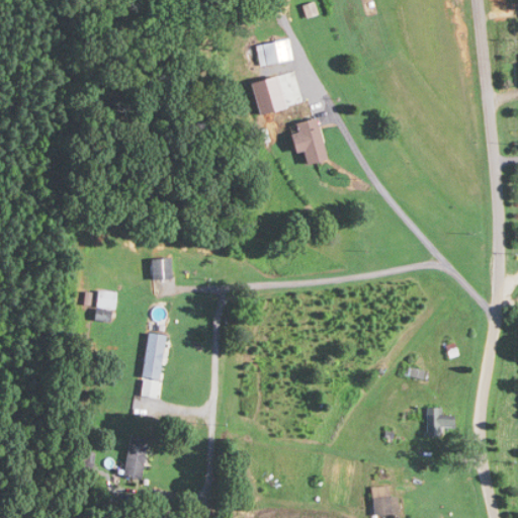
[(256,44),(259,65),(292,60),(289,39),(256,44)]
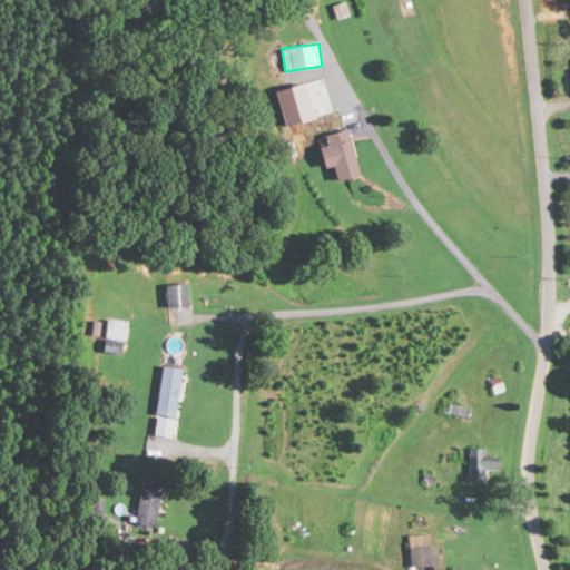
[(324,168),(334,166),(337,180),(359,176),(349,129),(325,135),(327,145),(320,147),(324,168)]
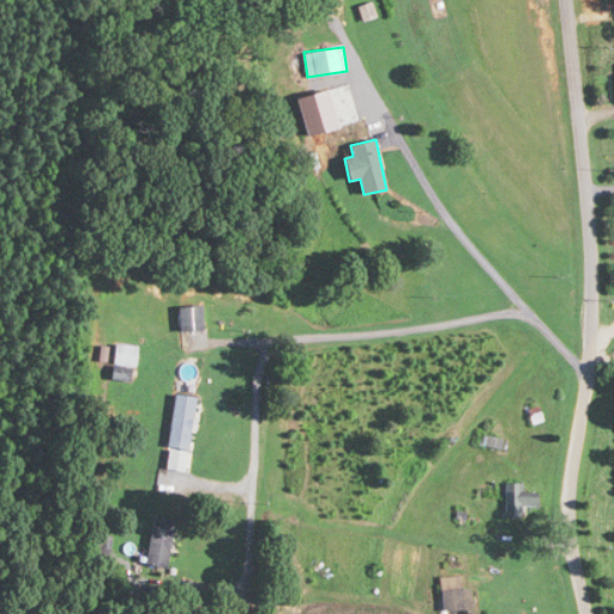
[(203,331),(202,305),(179,306),(180,332),(203,331)]
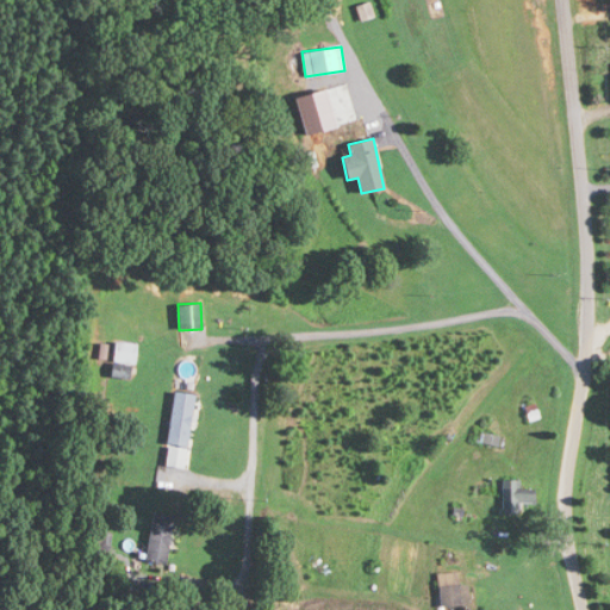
[(134,377),(134,342),(112,342),(112,377),(134,377)]
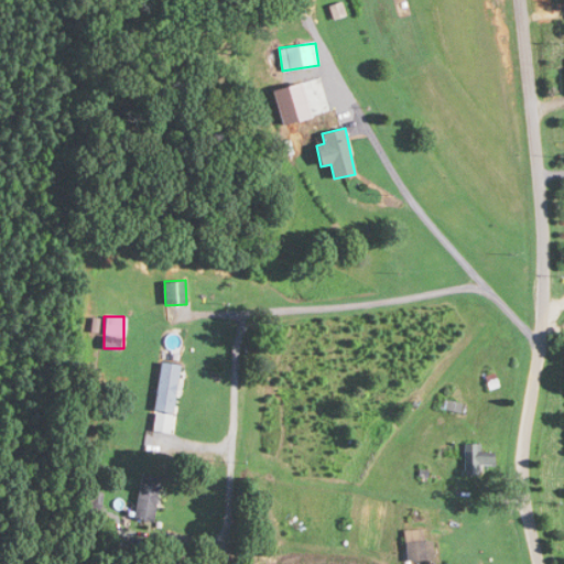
[(179,365),(160,362),(154,410),(174,412),(179,365)]
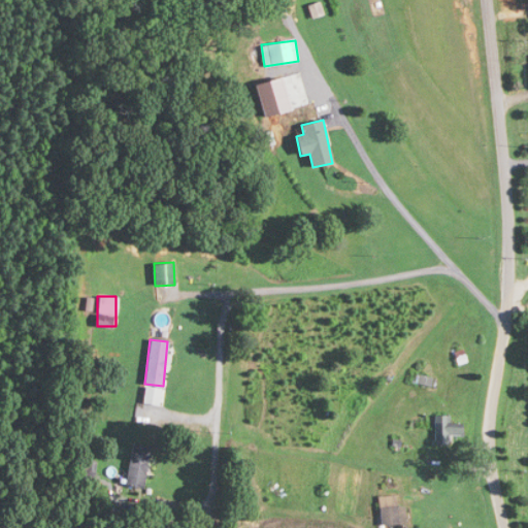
[(451,416),(434,416),(434,444),(449,444),(449,435),(462,435),(462,422),(451,422),(451,416)]
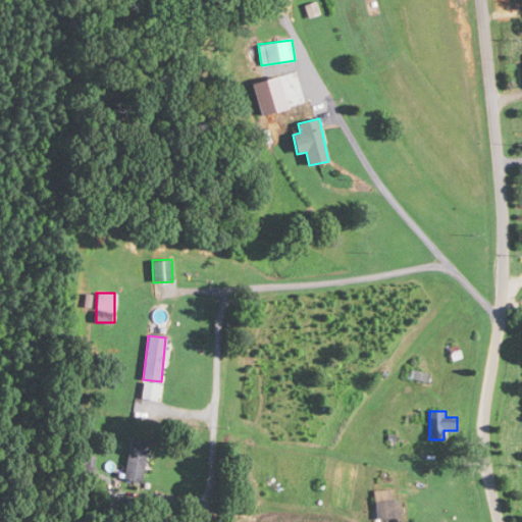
[(124,479),(142,482),(148,439),(131,437),(124,479)]
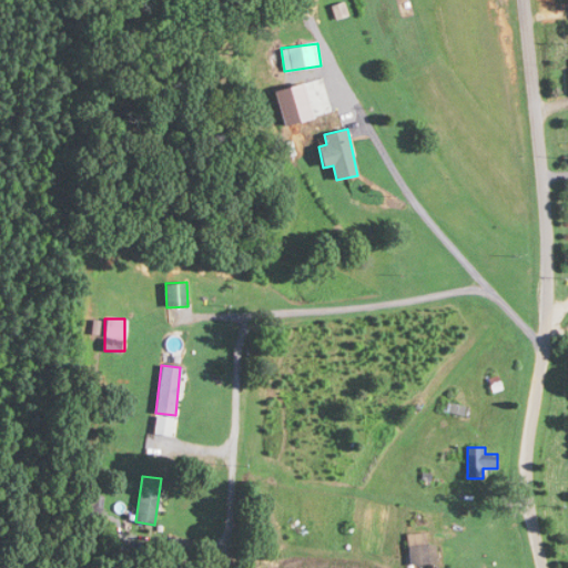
[(435,544),(427,544),(426,533),(407,534),(409,566),(436,564),(435,544)]
